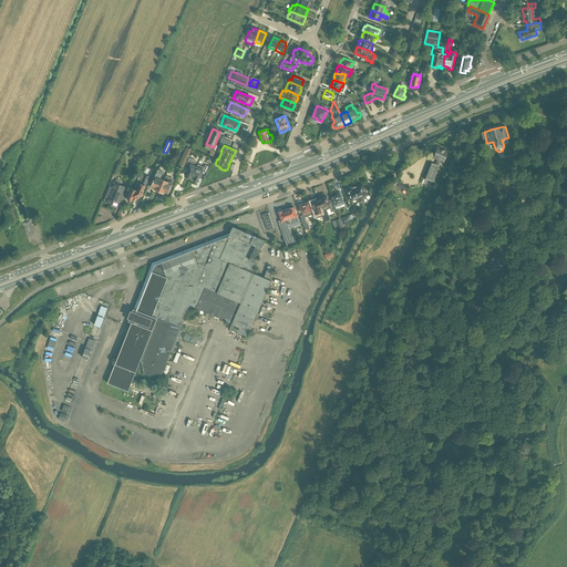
[(182,165),(184,162),(185,162),(192,148),(187,146),(179,164),(182,165)]
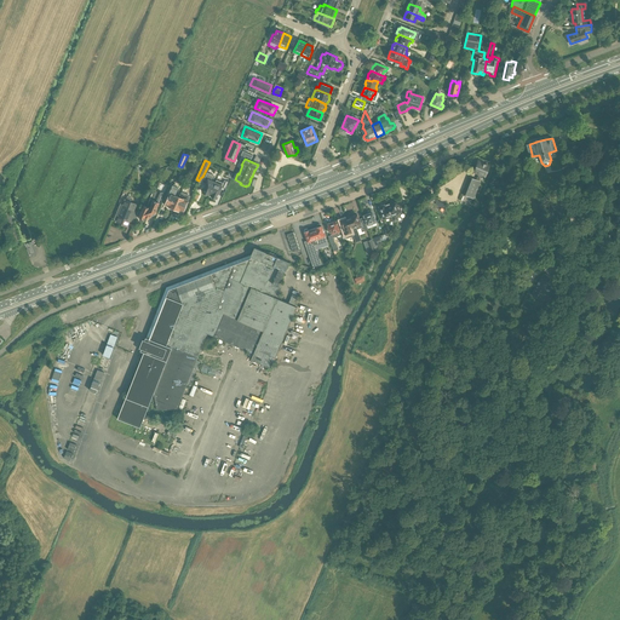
[(486,176),(489,166),(478,162),(475,172),(486,176)]
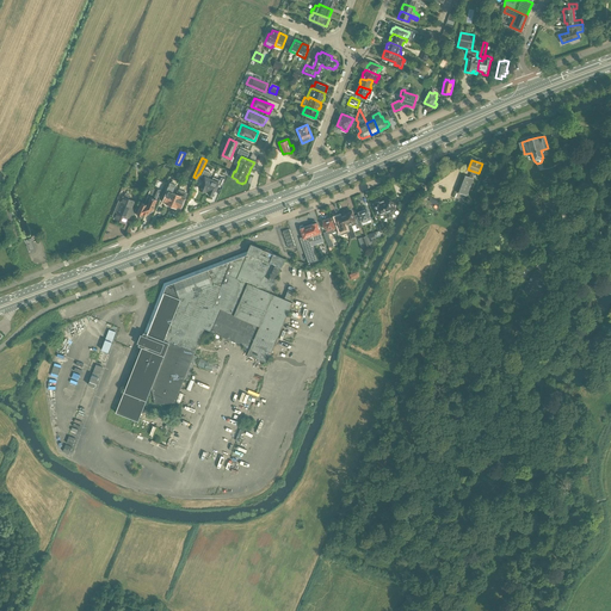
[(204,178),(199,189),(205,192),(207,191),(213,180),(208,178),(210,173),(204,170),(201,177),(204,178)]
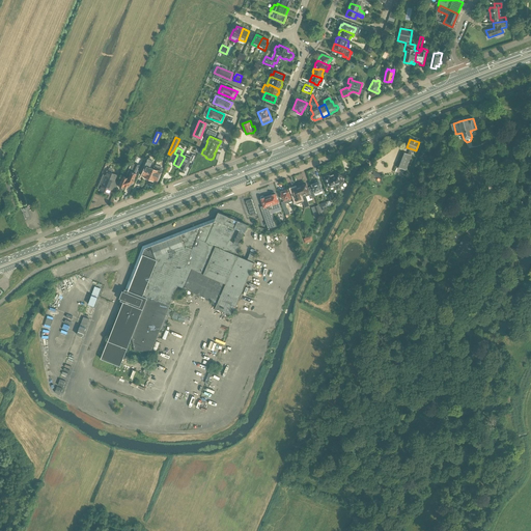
[(506,159),(515,162),(519,155),(509,150),(506,159)]
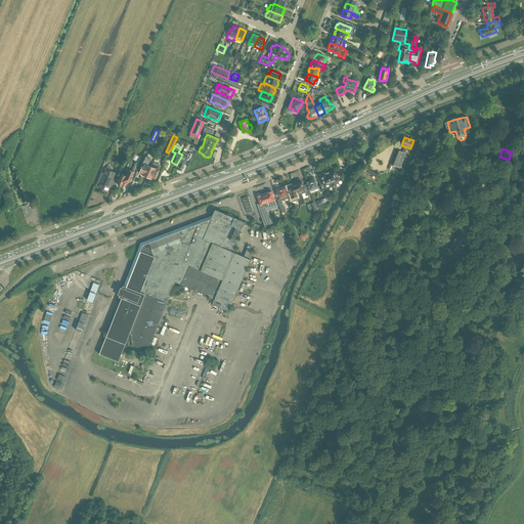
[(396,149),(391,164),(400,168),(406,154),(396,149)]
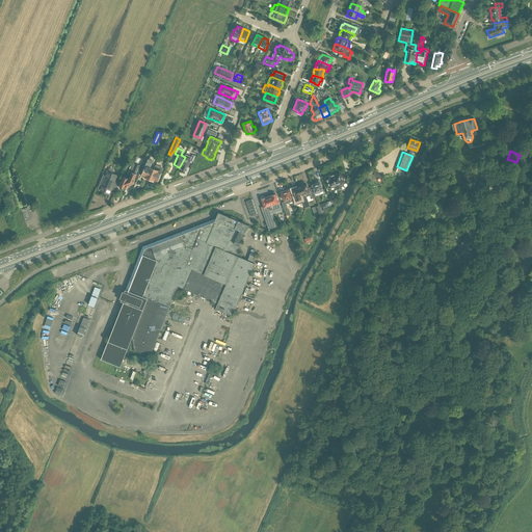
[(185,157),(180,166),(181,166),(181,167),(182,168),(182,169),(185,170),(185,169),(186,170),(190,160),(193,162),(195,156),(192,154),(191,157),(186,154),(185,157)]
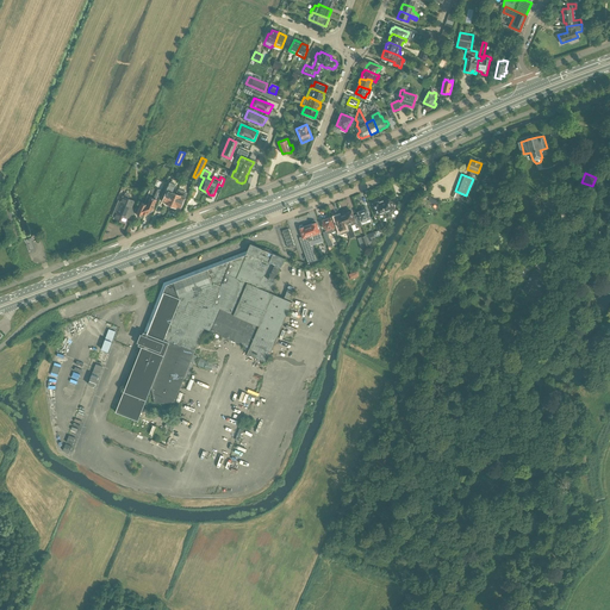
[(167,190),(162,201),(170,205),(176,193),(172,192),(175,184),(169,182),(167,190)]
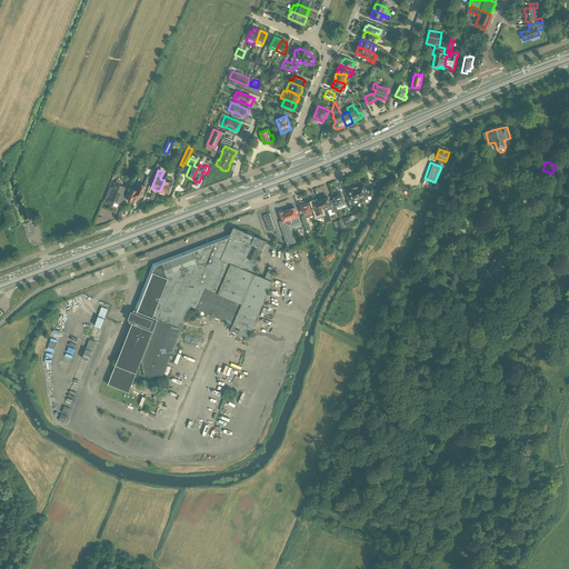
[(170,177),(170,178),(166,176),(165,180),(159,191),(168,195),(175,179),(170,177)]
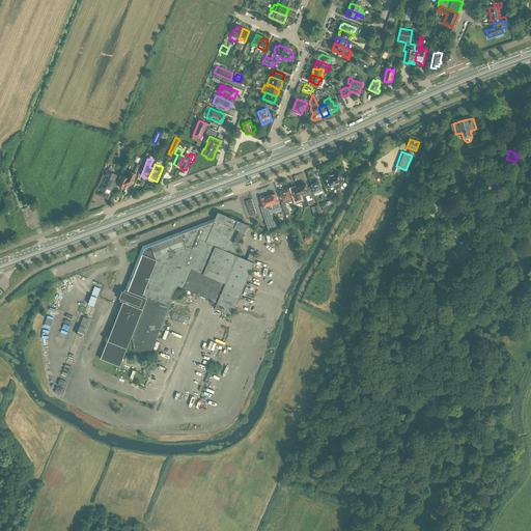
[(119,185),(120,188),(120,187),(122,188),(128,186),(126,183),(133,166),(131,165),(126,176),(122,175),(119,185)]
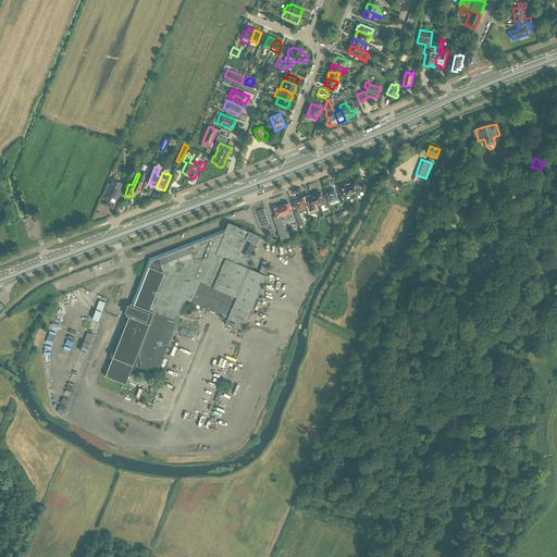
[(141,175),(139,174),(132,192),(134,195),(139,193),(139,190),(140,190),(139,188),(143,182),(139,181),(141,175)]
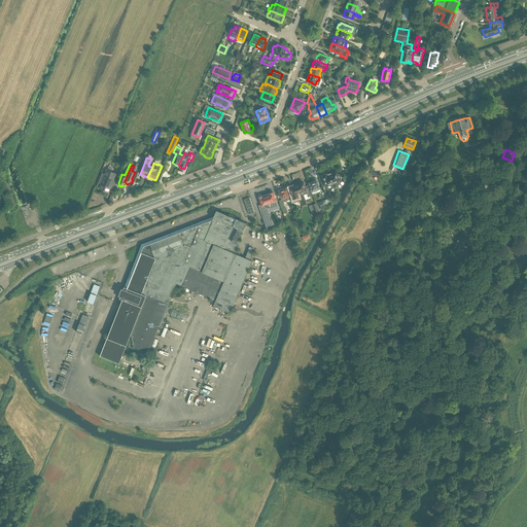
[(107,170),(105,174),(102,173),(97,187),(99,187),(99,188),(108,192),(112,185),(115,186),(117,180),(114,178),(116,174),(107,170)]
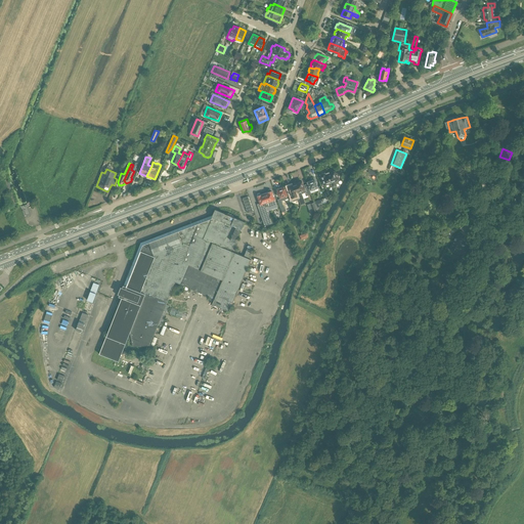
[(328,173),(332,183),(331,183),(332,187),(337,186),(336,181),(338,180),(336,174),(337,172),(332,170),(332,172),(328,173)]
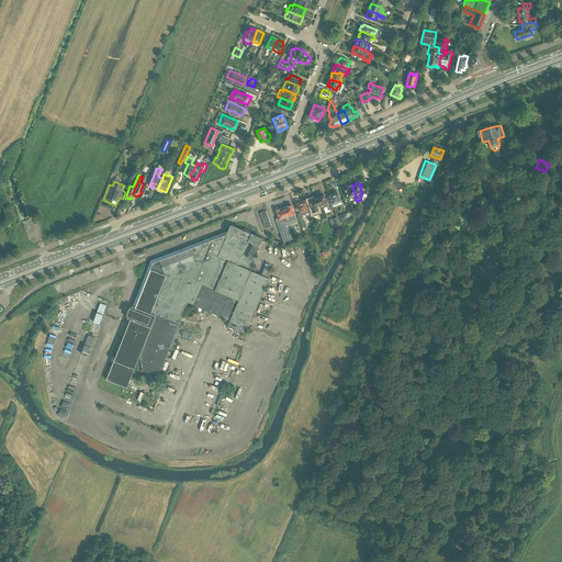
[(348,186),(344,187),(349,201),(353,199),(352,198),(355,197),(356,197),(351,186),(348,187),(348,186)]
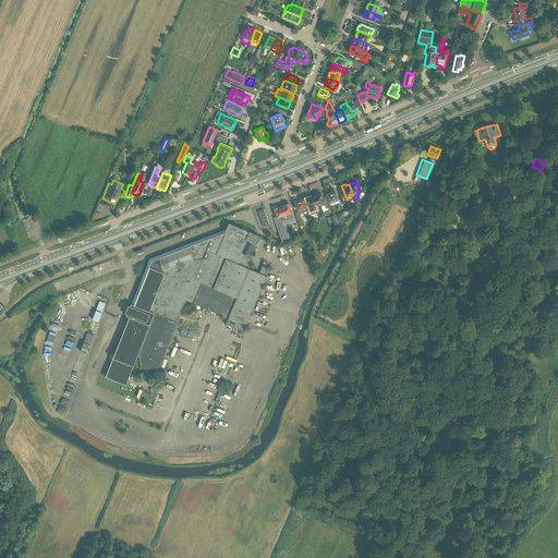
[(331,192),(327,193),(328,196),(327,196),(331,205),(339,203),(338,199),(339,198),(336,190),(335,191),(335,190),(334,189),(331,190),(330,191),(331,192)]
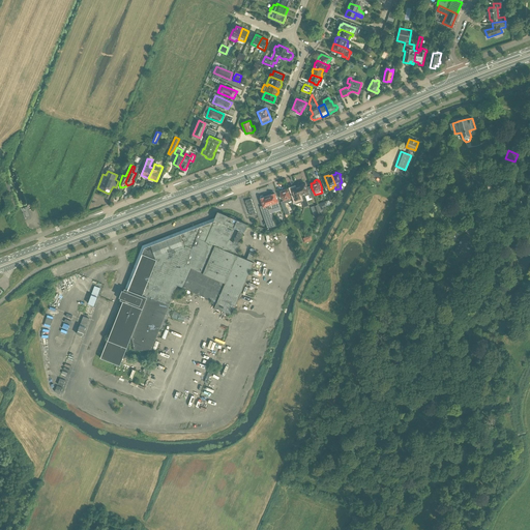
[(292,194),(290,195),(291,198),(293,202),(293,204),(294,204),(294,202),(296,201),(301,200),(304,207),(308,205),(306,200),(310,199),(315,197),(315,195),(311,186),(307,187),(305,182),(296,185),(290,188),(292,194)]
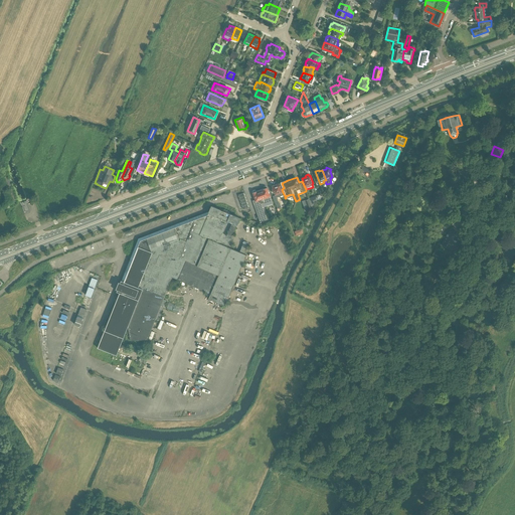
[(276,204),(278,208),(277,208),(278,211),(280,210),(279,208),(280,208),(281,207),(282,207),(280,203),(279,203),(277,197),(279,197),(280,197),(280,196),(284,195),(283,192),(281,185),(280,185),(280,183),(273,186),(273,188),(274,192),(275,195),(276,195),(273,196),(276,204)]
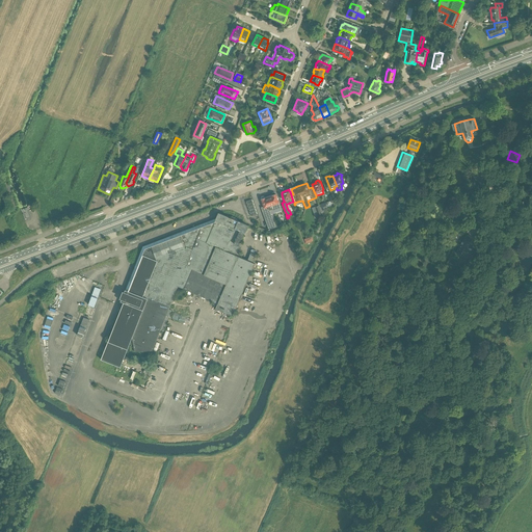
[(264,208),(261,208),(268,229),(275,227),(270,211),(281,208),(278,203),(278,200),(277,196),(276,196),(276,193),(275,194),(275,192),(274,192),(272,192),(271,194),(272,195),(265,198),(264,196),(263,196),(261,196),(261,197),(261,200),(264,208)]
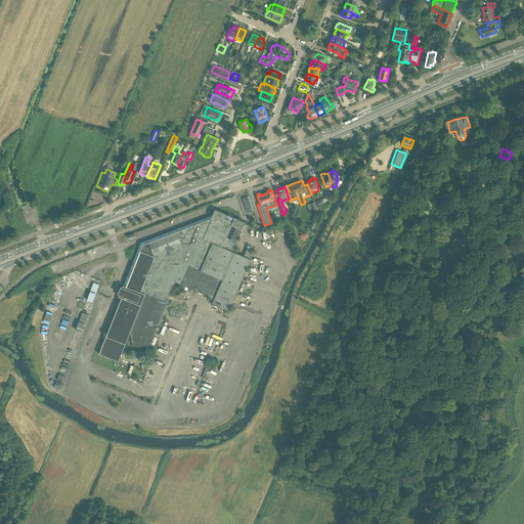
[(243,198),(248,212),(254,210),(249,195),(243,198)]
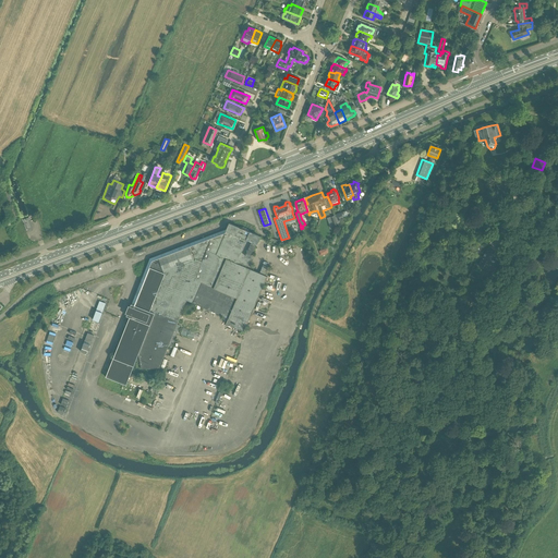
[(126,315),(130,317),(106,376),(125,385),(138,353),(141,368),(159,368),(165,354),(170,356),(173,348),(171,347),(180,325),(177,324),(186,300),(228,318),(226,324),(243,331),(267,276),(265,275),(269,267),(263,265),(259,273),(253,269),(254,266),(247,264),(259,235),(250,231),(246,228),(243,227),(240,227),(239,227),(229,222),(226,232),(189,246),(189,245),(158,257),(159,262),(153,269),(150,267),(149,267),(136,300),(134,304),(131,303),(126,315)]
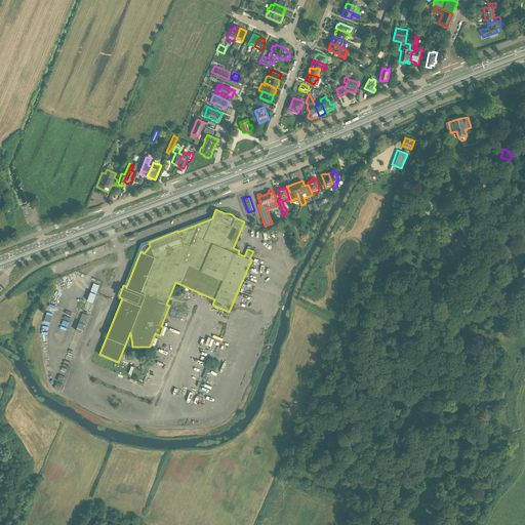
[(463,243),(468,236),(461,232),(458,233),(450,249),(460,255),(467,245),(463,243)]
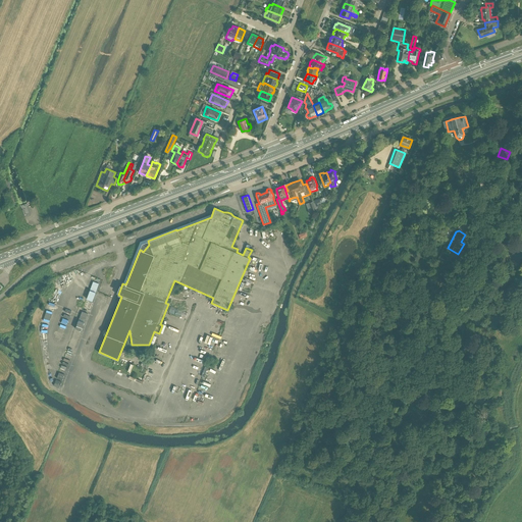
[(49,305),(43,324),(47,326),(48,321),(49,321),(54,307),(49,305)]
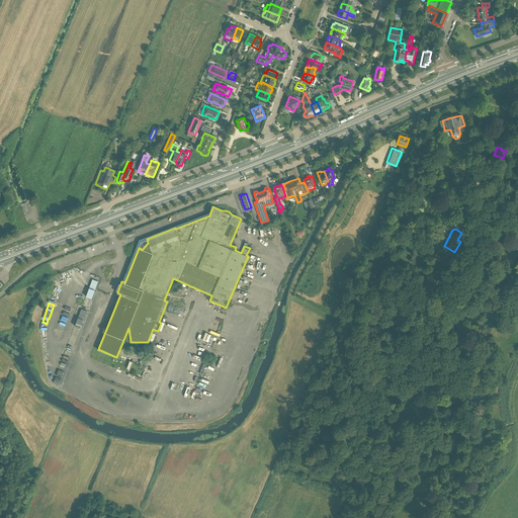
[(73,331),(78,333),(85,316),(79,314),(73,331)]
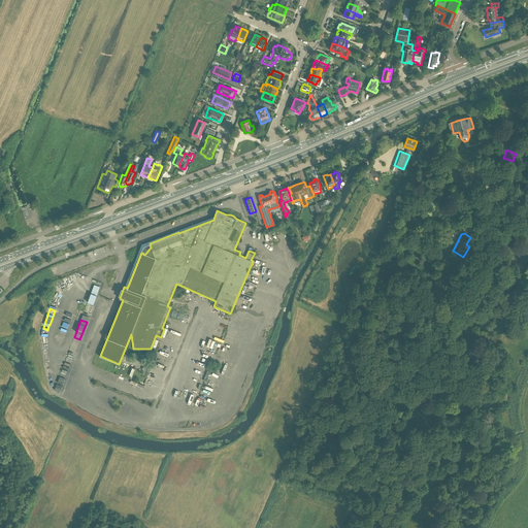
[(162,348),(160,354),(167,356),(169,351),(162,348)]
